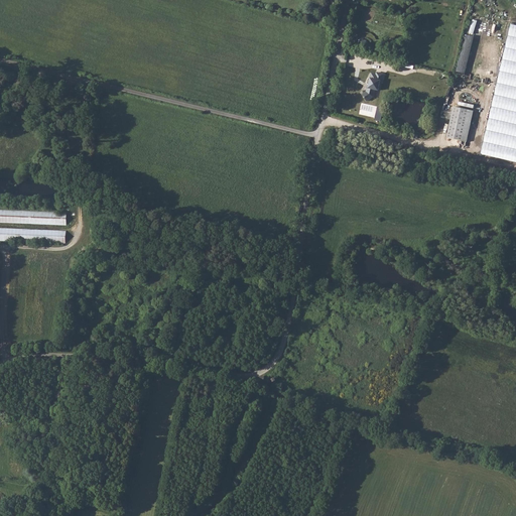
[(515,25),(510,25),(481,155),(515,162),(515,25)]
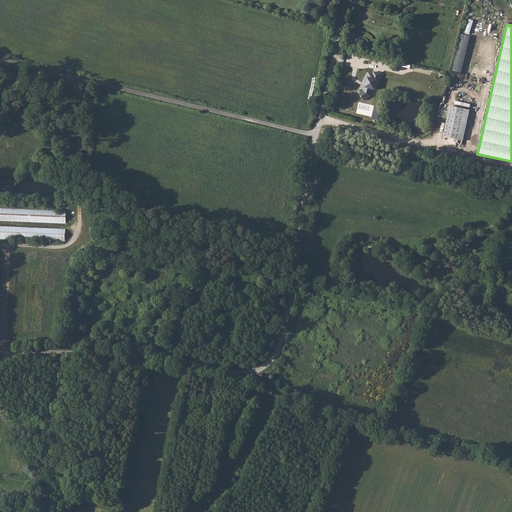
[(461,34),(452,71),(461,73),(470,36),(461,34)]
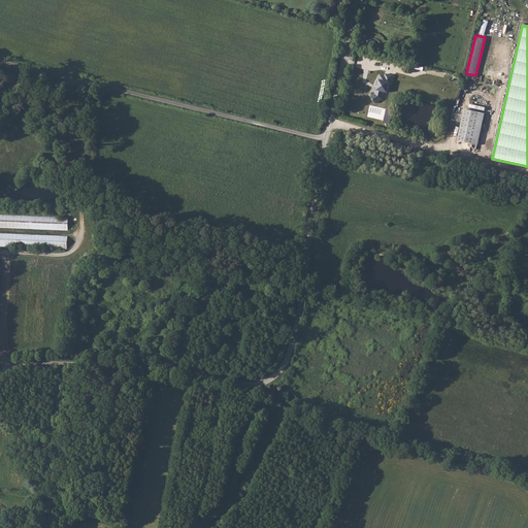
[(374,94),(371,97),(375,103),(382,99),(384,92),(387,93),(389,83),(391,84),(393,76),(386,74),(385,76),(381,75),(378,80),(377,80),(376,80),(375,86),(376,87),(377,87),(376,90),(375,90),(374,94)]
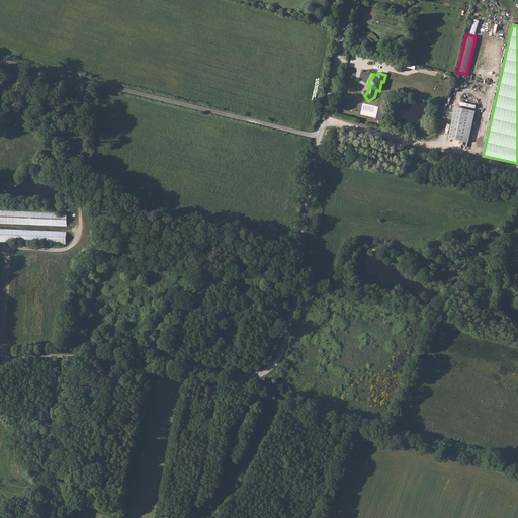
[(455,108),(448,138),(467,143),(475,112),(455,108)]
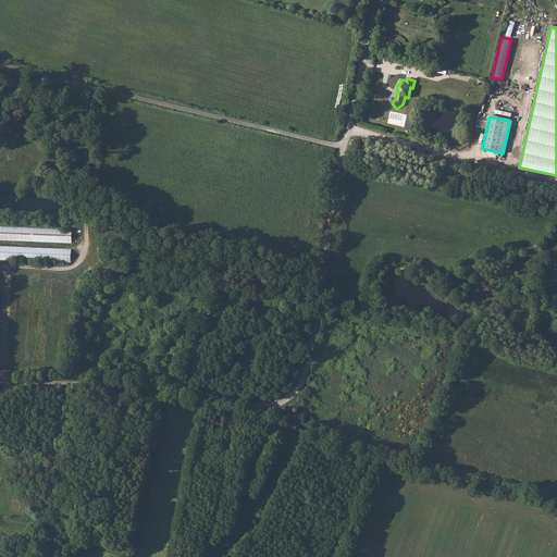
[(0,237),(71,242),(72,230),(0,225),(0,237)]
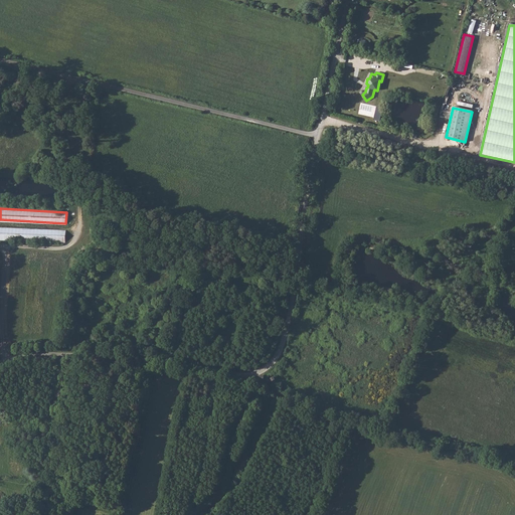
[(0,238),(65,242),(66,230),(0,227),(0,238)]
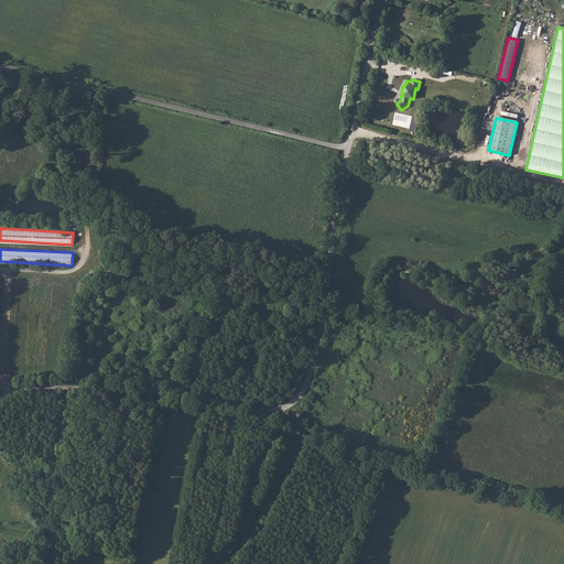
All buildings are outlined.
